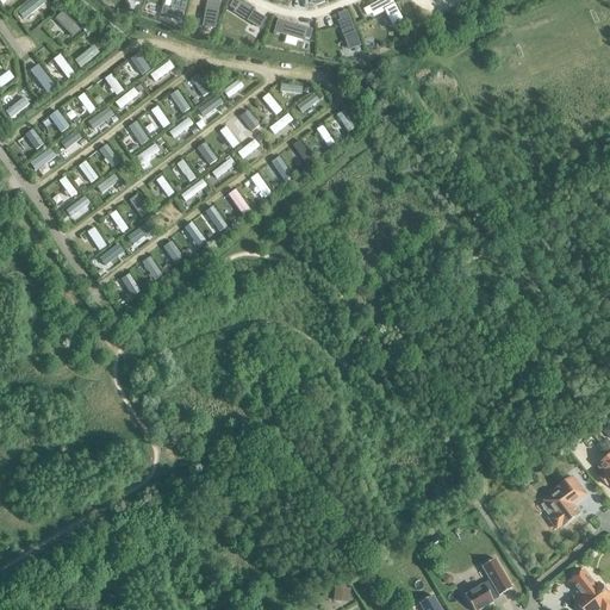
[(24,20),(47,4),(43,0),(33,0),(18,13),(24,20)]
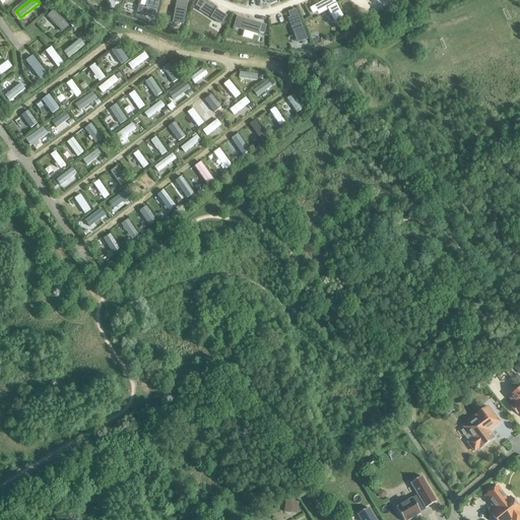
[(140,0),(137,13),(153,17),(158,0),(140,0)]
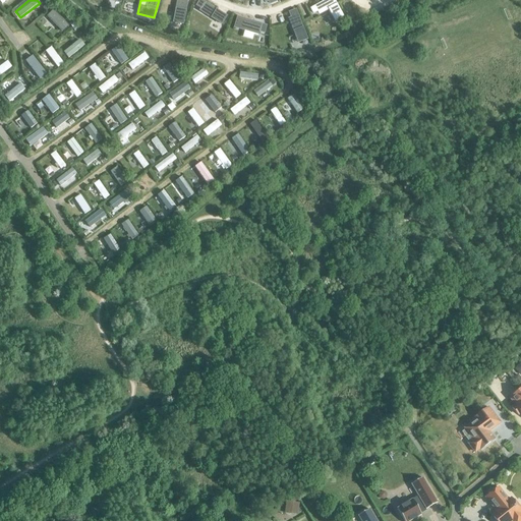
[(177,0),(173,23),(182,25),(186,0),(177,0)]
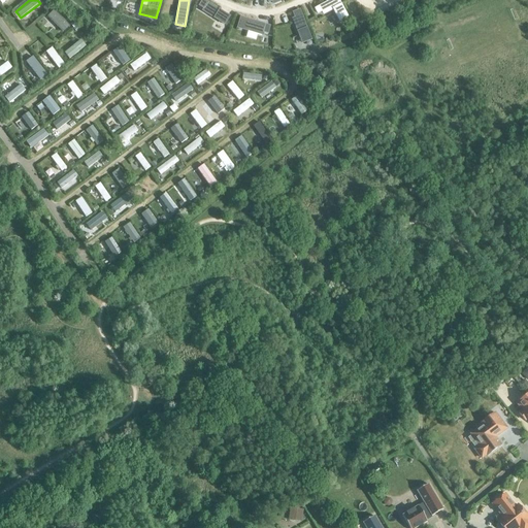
[(202,0),(199,6),(203,9),(202,11),(224,25),(229,18),(202,0)]
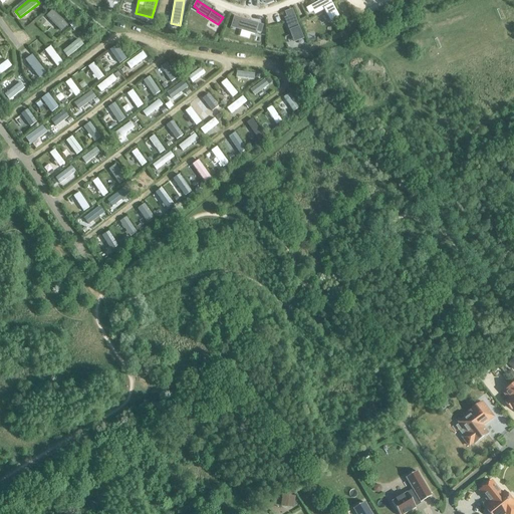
[(328,0),(322,0),(306,9),(309,13),(313,11),(315,14),(324,9),(326,12),(325,13),(329,20),(331,21),(338,17),(328,0)]
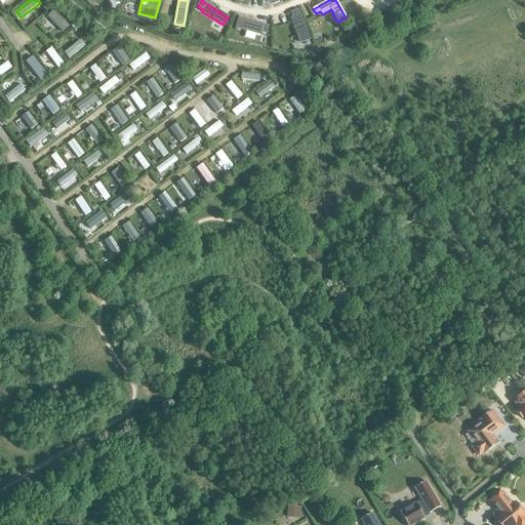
[(70,27),(53,10),(47,16),(63,33),(70,27)]
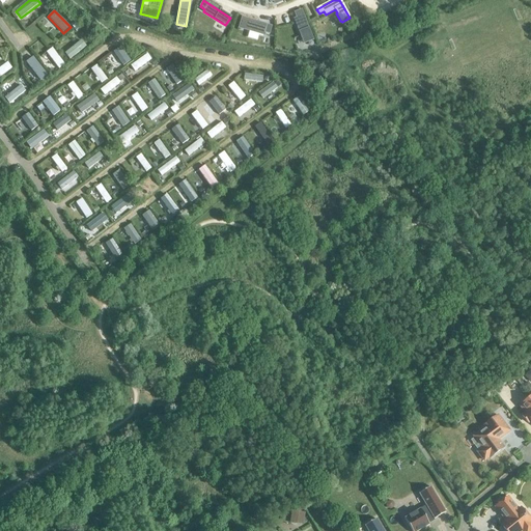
[(298,19),(295,20),(301,35),(304,44),(312,39),(301,10),(296,12),(298,19)]
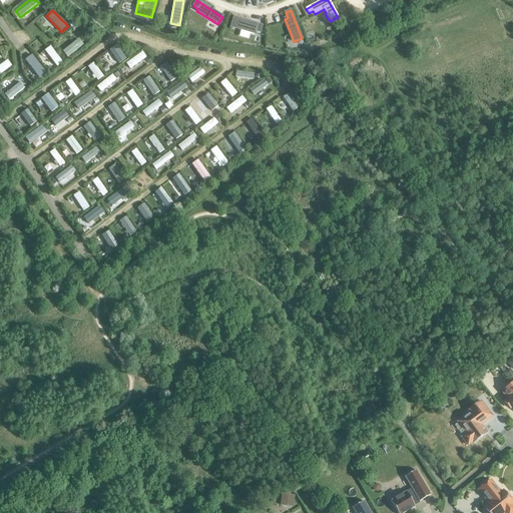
[(233,18),(231,27),(254,34),(255,31),(260,32),(262,26),(233,18)]
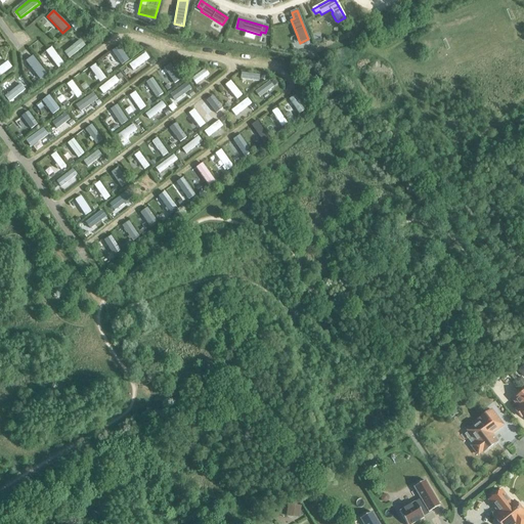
[(80,40),(63,53),(69,59),(85,46),(80,40)]
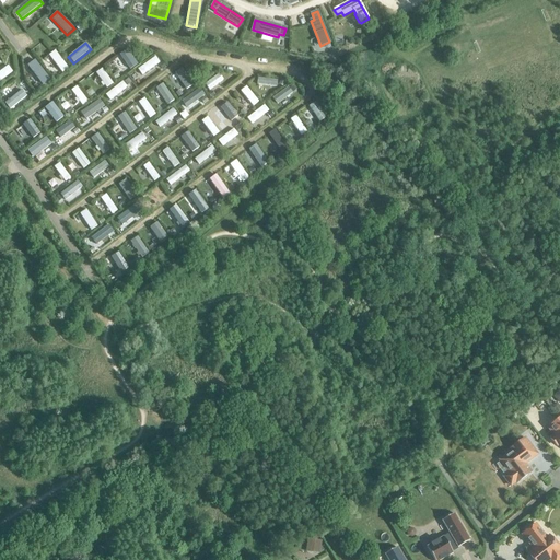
[(68,68),(55,50),(49,56),(62,73),(68,68)]
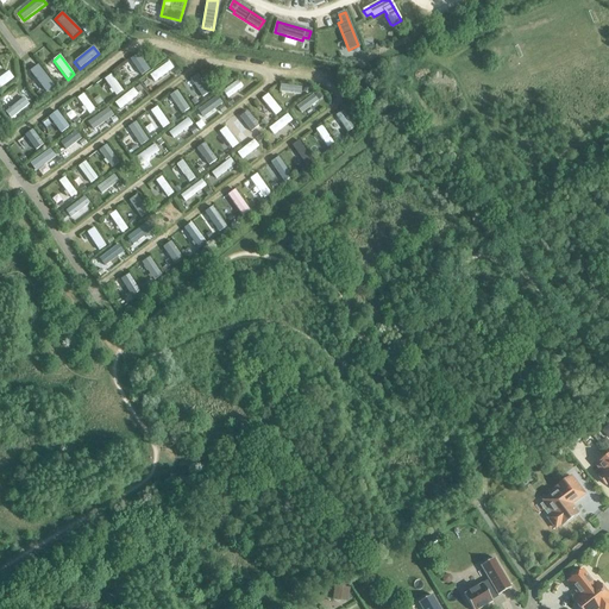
[(150,70),(139,55),(132,60),(143,75),(150,70)]
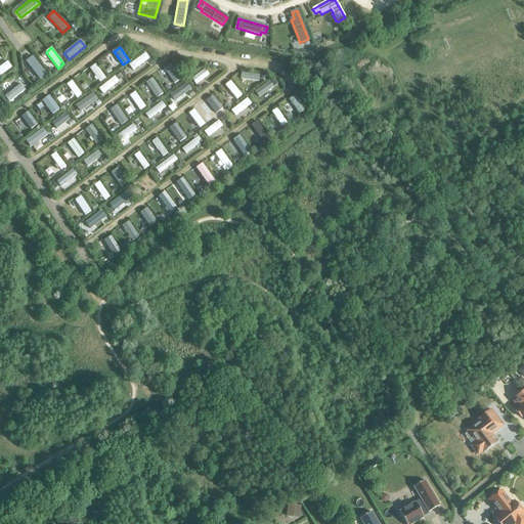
[(133,71),(149,59),(145,53),(129,66),(133,71)]
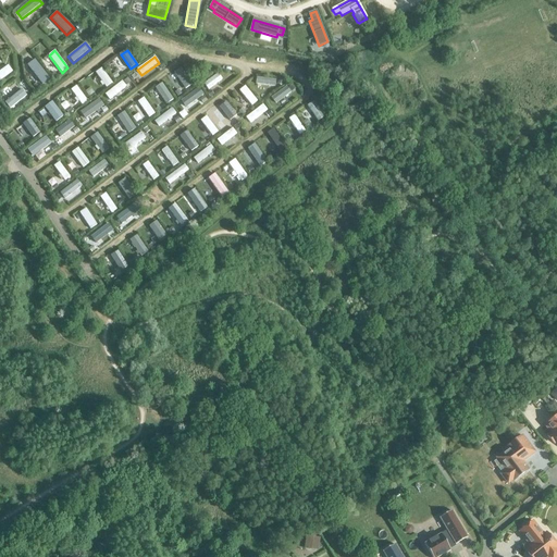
[(31,65),(41,81),(47,76),(36,61),(31,65)]
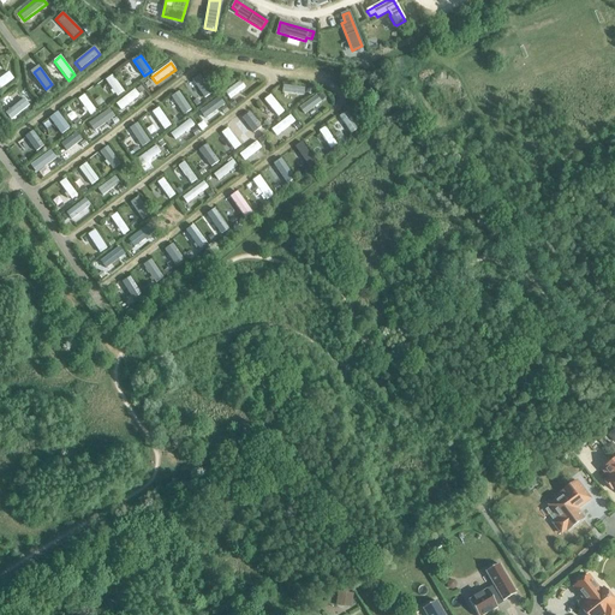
[(0,89),(15,79),(10,73),(0,78),(0,89)]
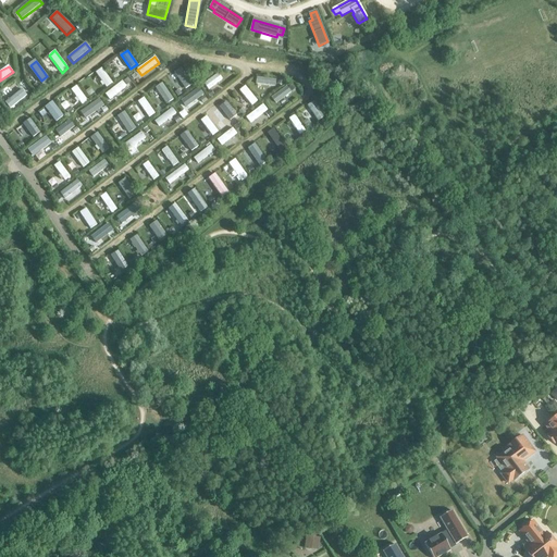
[(112,83),(101,69),(96,73),(106,88),(112,83)]
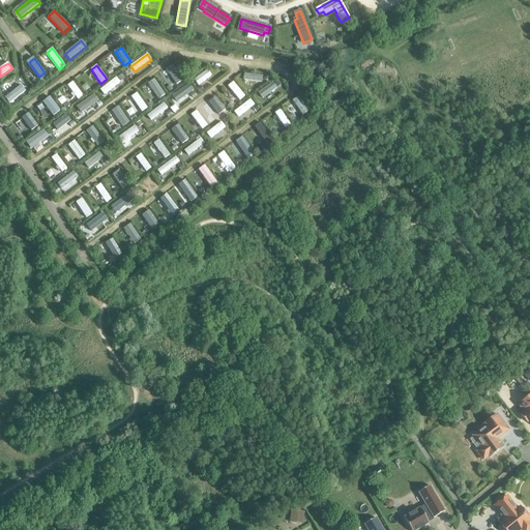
[(183,81),(173,66),(168,69),(178,85),(183,81)]
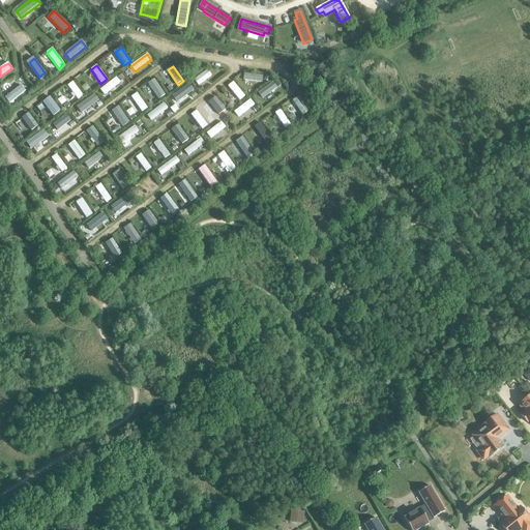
[(208,69),(193,82),(196,86),(211,75),(208,69)]
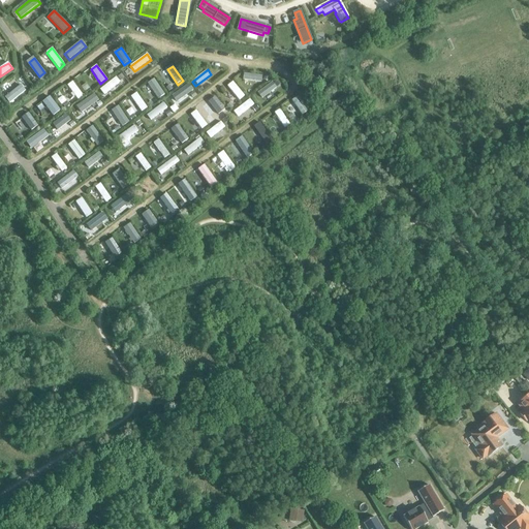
[(104,95),(120,83),(116,78),(100,90),(104,95)]
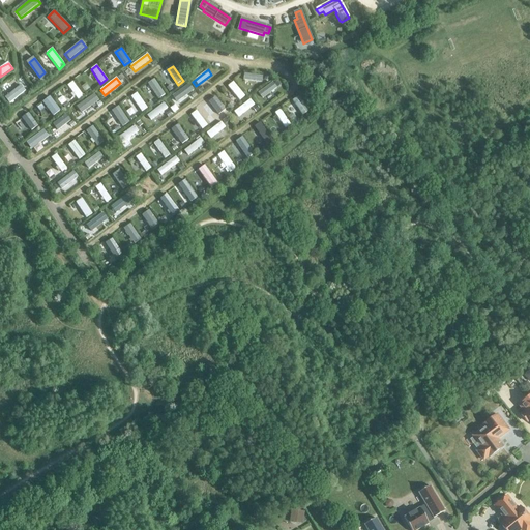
[(165,95),(154,80),(149,83),(155,92),(153,93),(155,97),(157,95),(159,98),(165,95)]
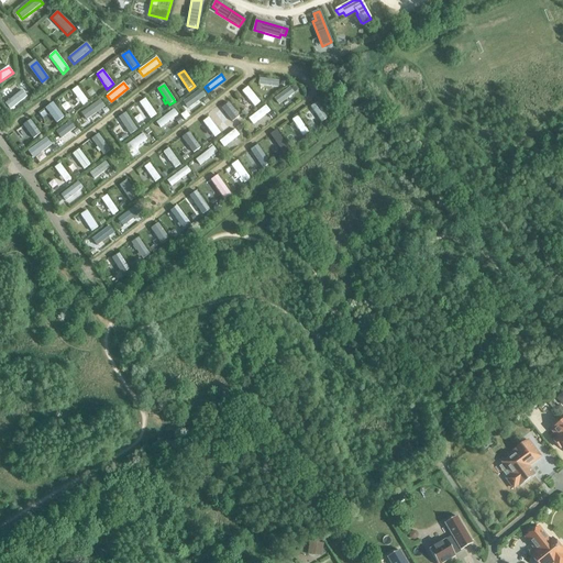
[(87,101),(77,87),(72,91),(77,99),(75,100),(78,103),(80,102),(83,105),(87,101)]
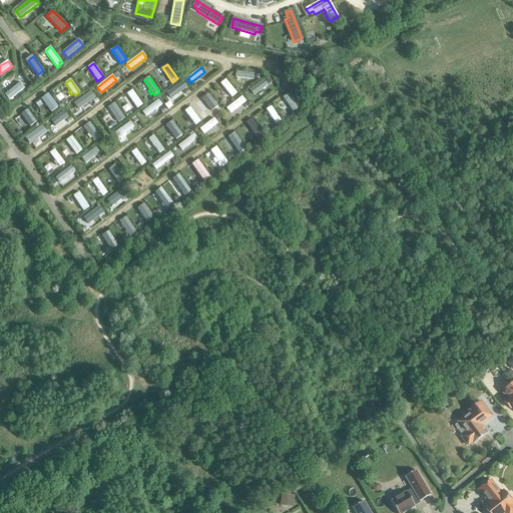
[(236,93),(225,79),(220,84),(231,97),(236,93)]
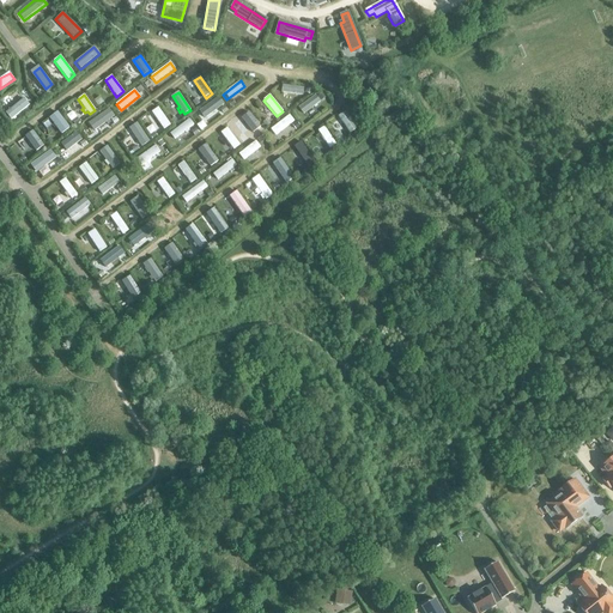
[(320,102),(315,96),(297,110),(302,116),(314,107),(315,109),(320,104),(319,103),(320,102)]
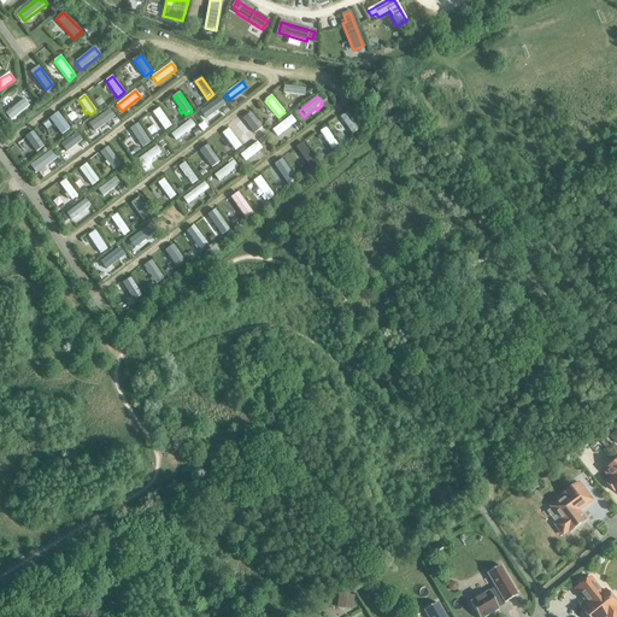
[(224,104),(219,98),(201,112),(205,118),(224,104)]
